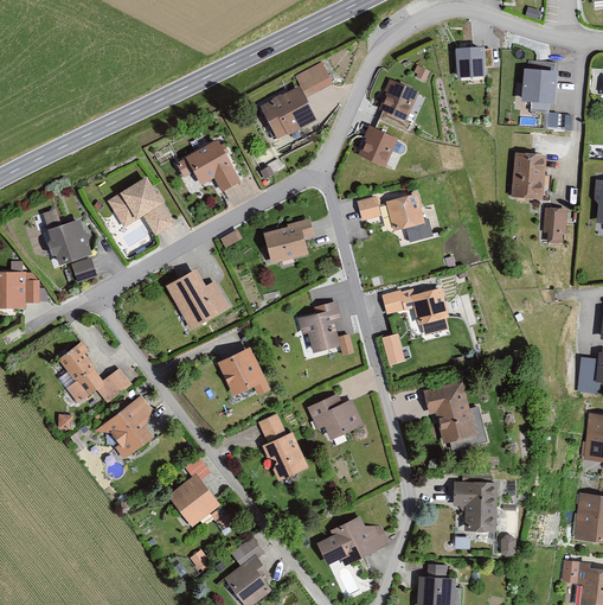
[(480,46),(448,48),(450,78),(481,77),(480,46)]
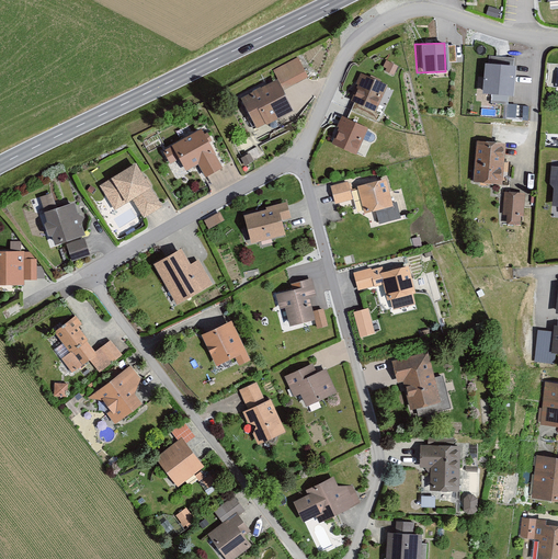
[(274,69),(285,88),(306,76),(295,58),(274,69)]
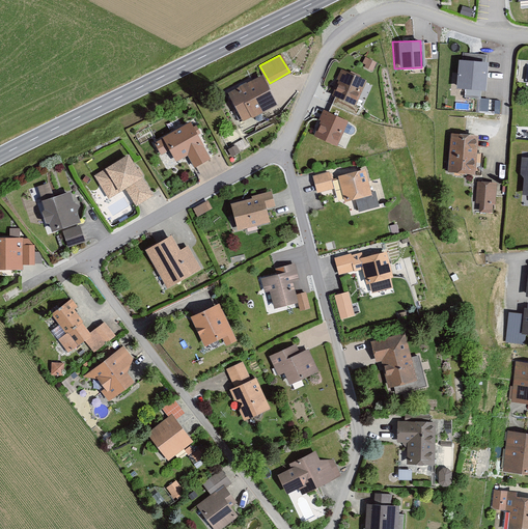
[(374,61),(366,58),(363,66),(371,70),(374,61)]
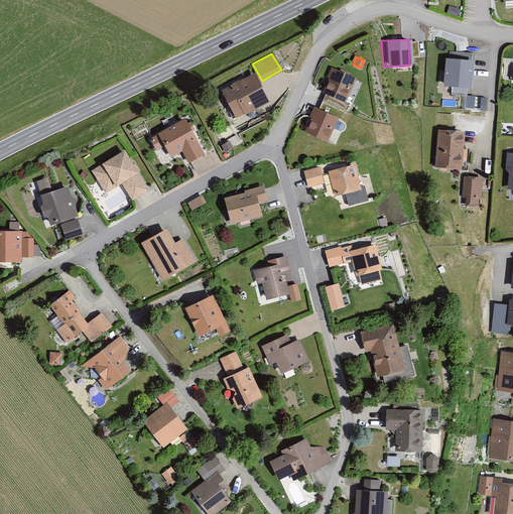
[(472,59),(441,56),(438,87),(470,89),(472,59)]
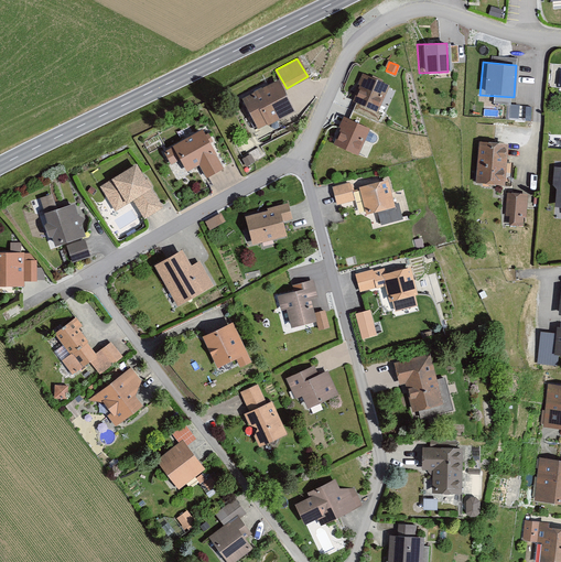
[(390,86),(363,73),(355,88),(357,89),(352,99),(378,111),(390,86)]
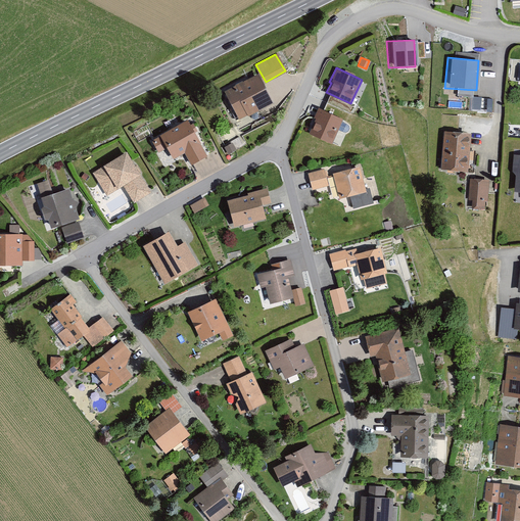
[(272,104),(258,75),(232,87),(233,89),(225,92),(237,119),(246,114),(246,115),(272,104)]
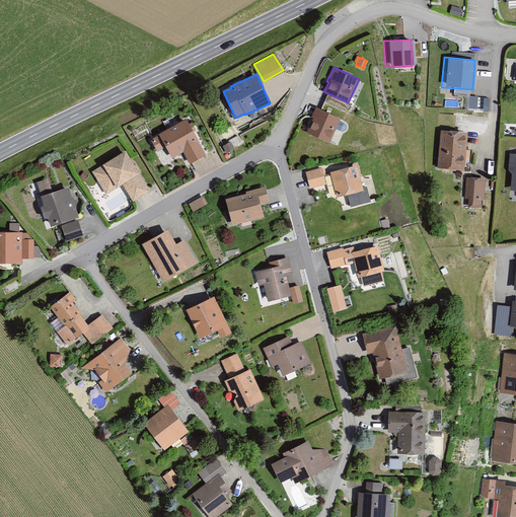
[(486,108),(489,96),(466,92),(463,104),(486,108)]
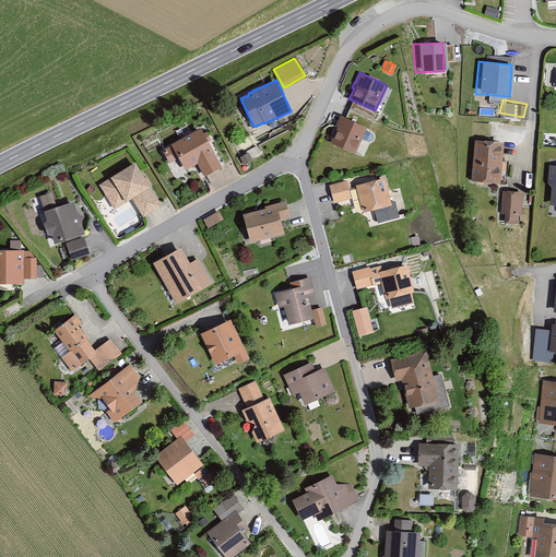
[(366,128),(339,115),(332,130),(334,131),(329,142),(354,154),(366,128)]
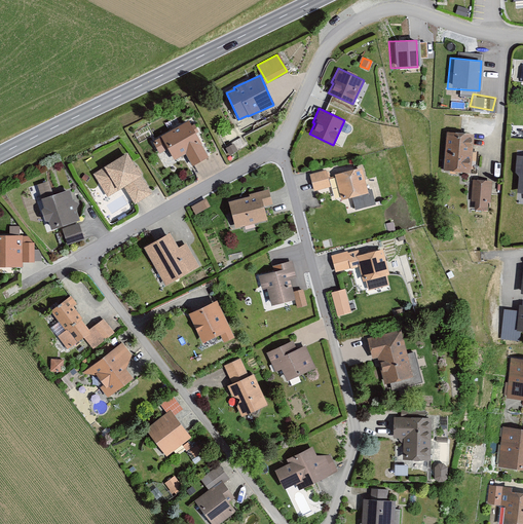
[(207,158),(187,121),(159,136),(160,139),(152,142),(158,154),(167,149),(174,160),(185,154),(190,165),(207,158)]
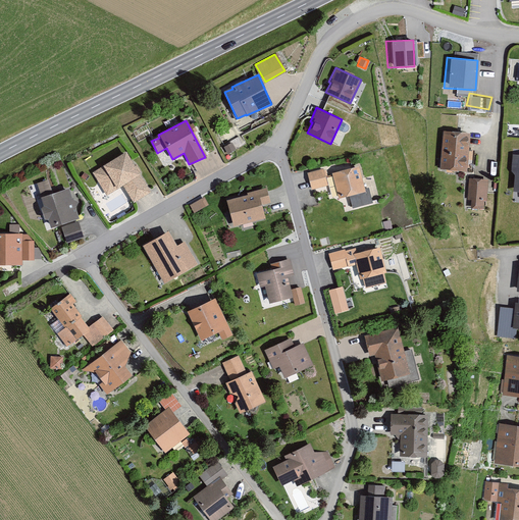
[(440,168),(470,170),(472,135),(444,133),(440,168)]
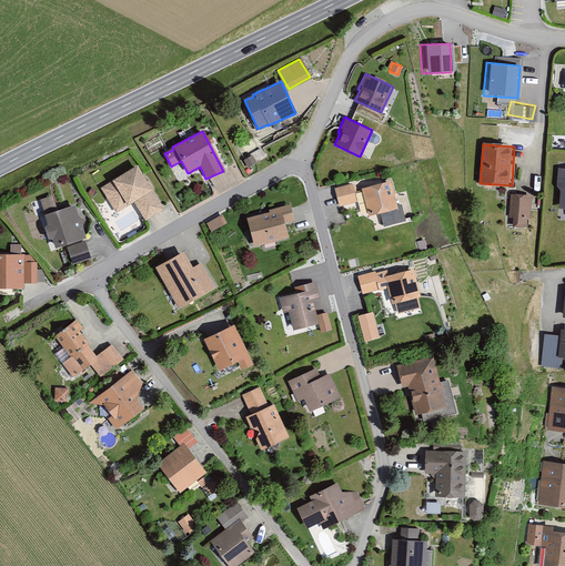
[(255,163),(251,155),(243,160),(248,168),(255,163)]
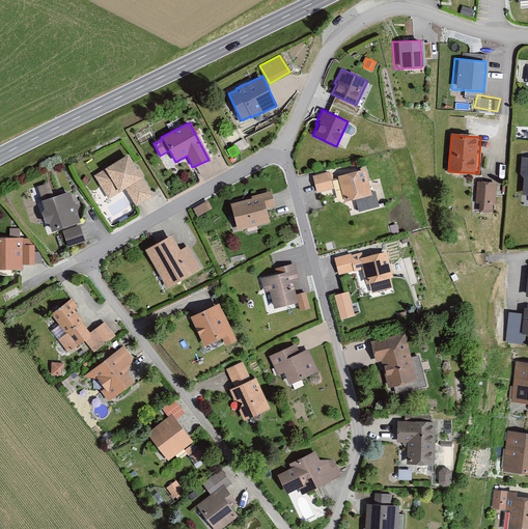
[(154,195),(130,156),(115,164),(113,161),(91,174),(107,199),(124,189),(135,206),(154,195)]
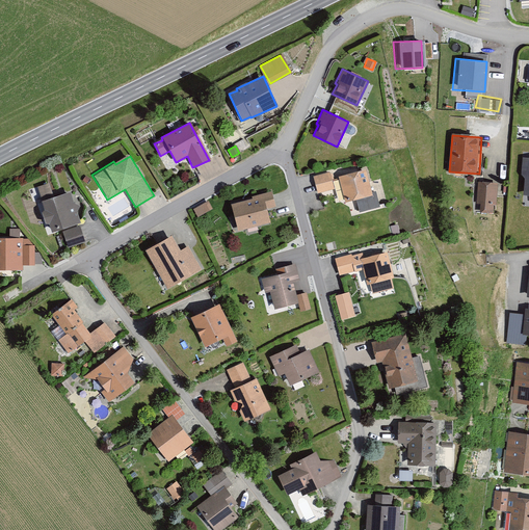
[(528,194),(528,157),(522,157),(520,175),(525,176),(523,194),(528,194)]
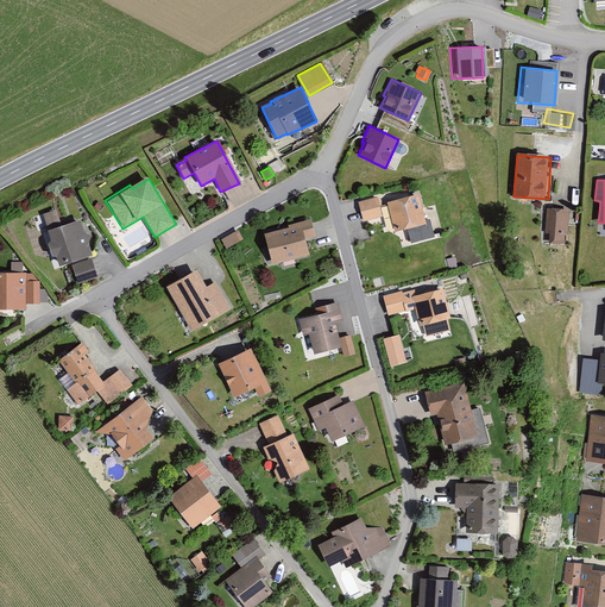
[(427,224),(420,195),(388,202),(395,232),(427,224)]
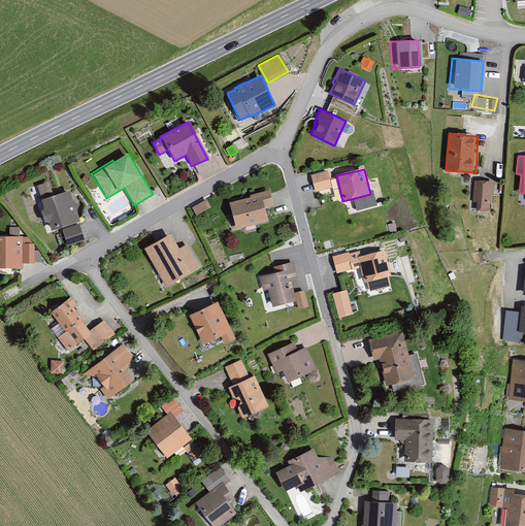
[(329,187),(324,171),(308,175),(314,192),(329,187)]
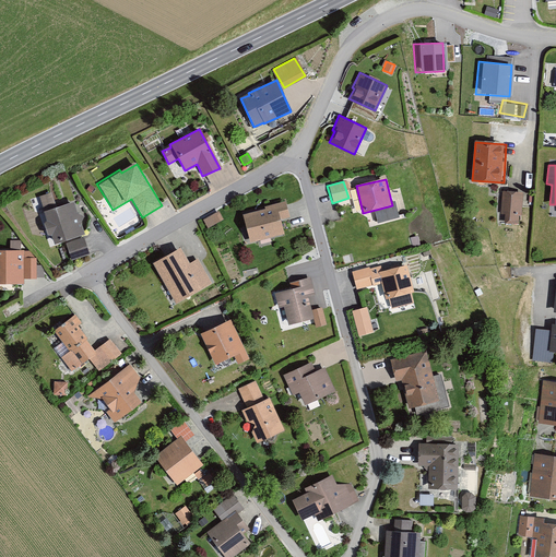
[(83,235),(72,202),(56,206),(51,192),(39,197),(54,244),(83,235)]
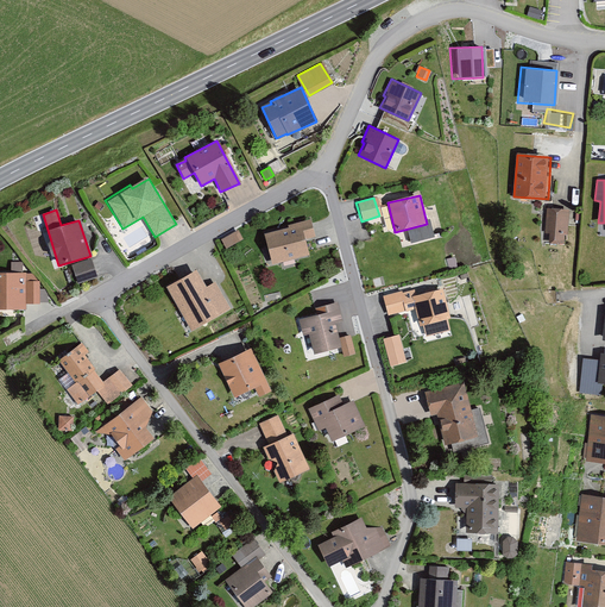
[(565,243),(567,211),(546,210),(543,242),(565,243)]
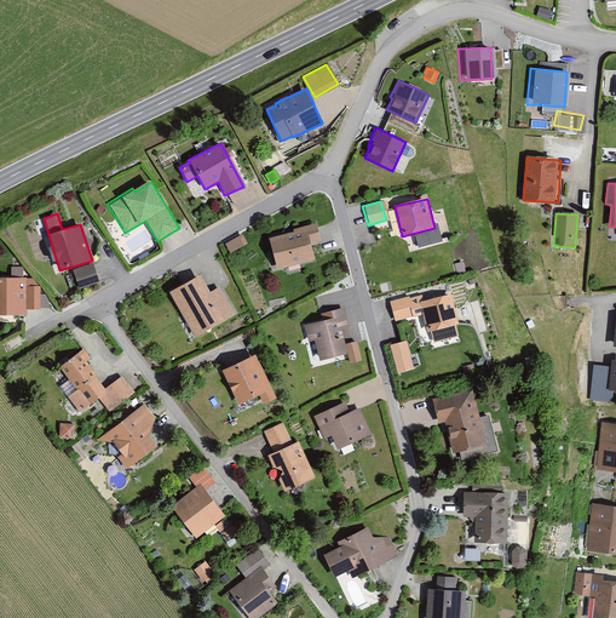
[(292,233),(269,238),(276,269),(315,259),(311,244),(318,241),(315,223),(292,229),(292,233)]
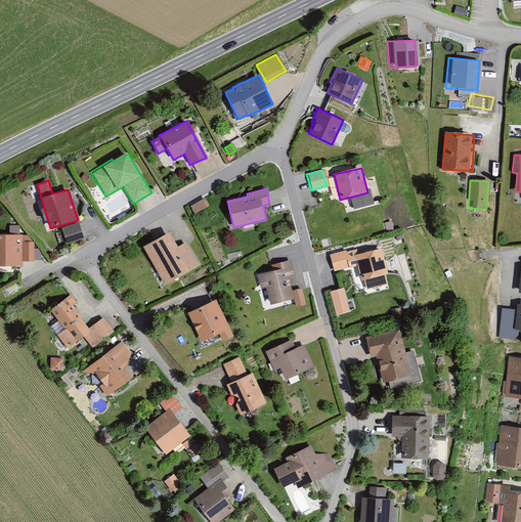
[(189,206),(192,213),(206,206),(203,199),(189,206)]
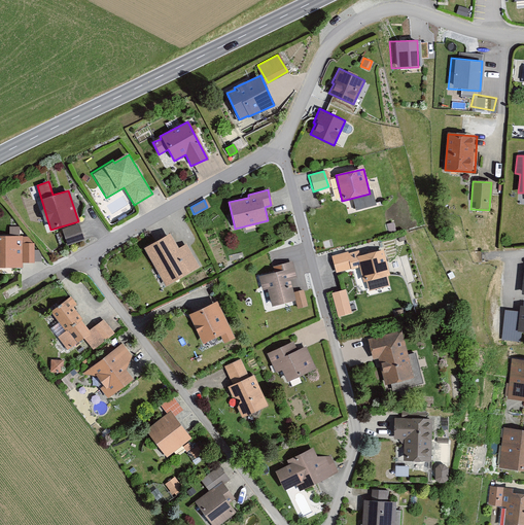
[(82,238),(77,224),(60,231),(65,244),(82,238)]
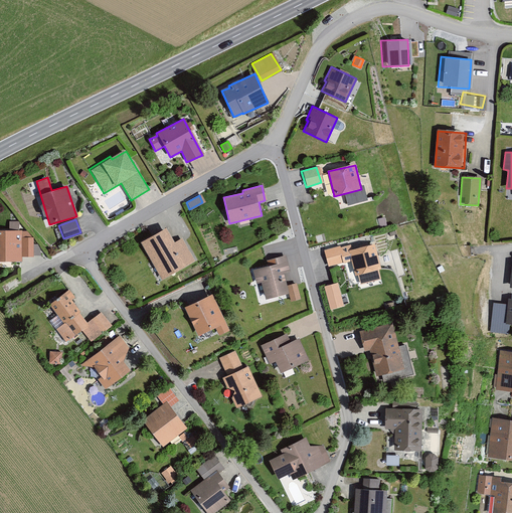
[(194,261),(181,238),(175,242),(167,228),(142,242),(161,279),(194,261)]
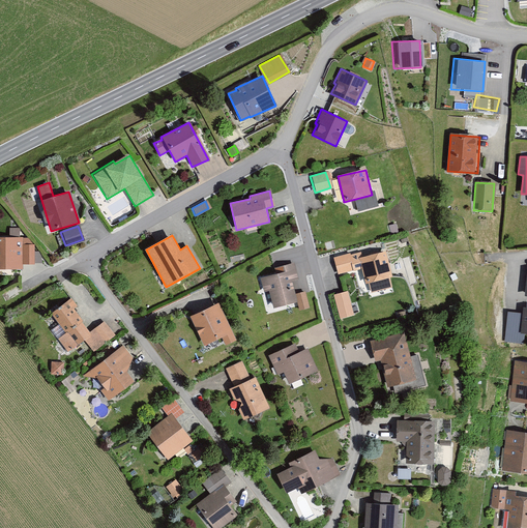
[(21,243),(21,237),(0,236),(0,268),(20,269),(20,263),(31,263),(32,243),(21,243)]
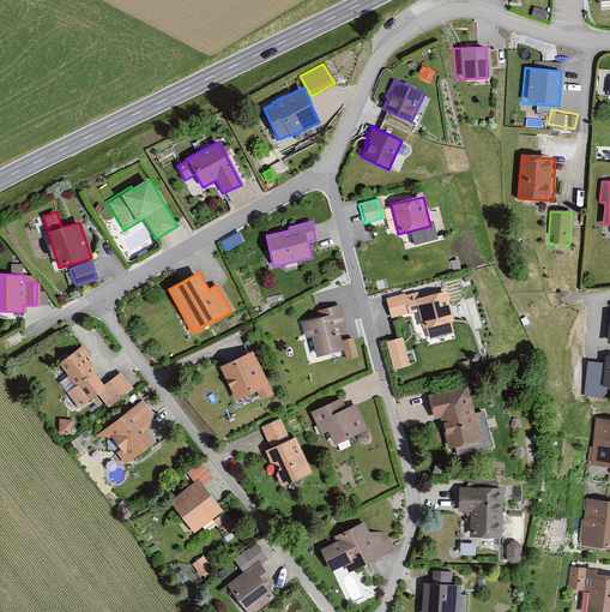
[(450,291),(418,299),(427,327),(458,319),(450,291)]
